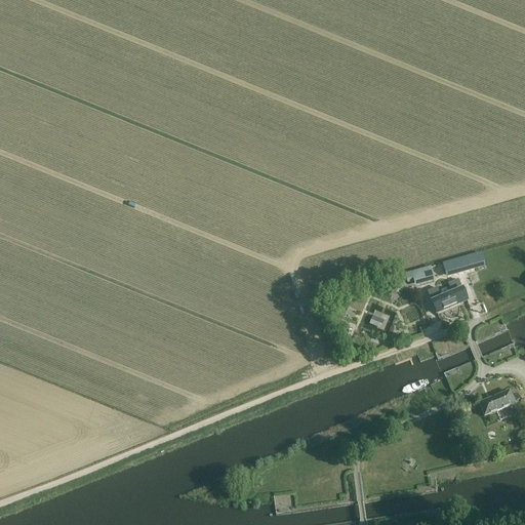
[(480,254),(442,265),(445,276),(483,265),(480,254)]
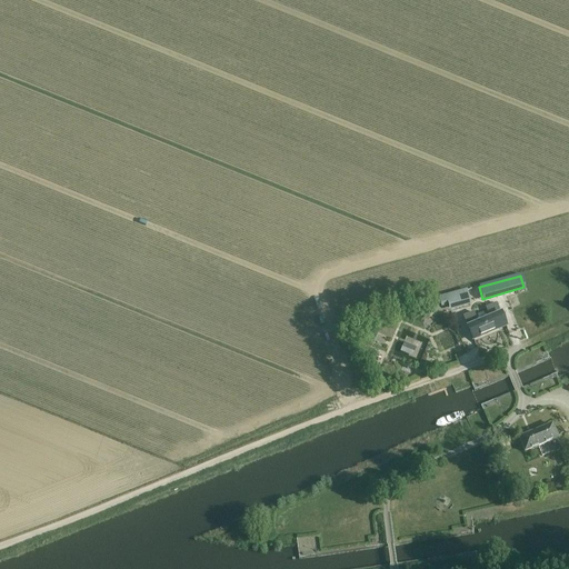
[(446,297),(438,299),(441,309),(449,307),(449,308),(450,311),(470,306),(469,302),(467,290),(446,297)]
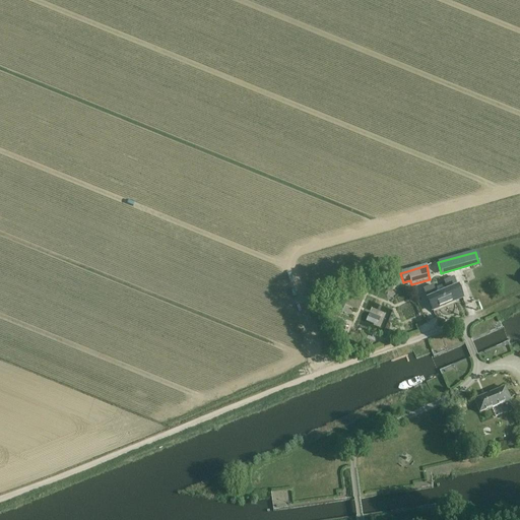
[(423,290),(428,301),(429,302),(433,312),(462,299),(459,289),(458,287),(458,288),(454,278),(444,281),(448,293),(438,297),(433,285),(423,290)]
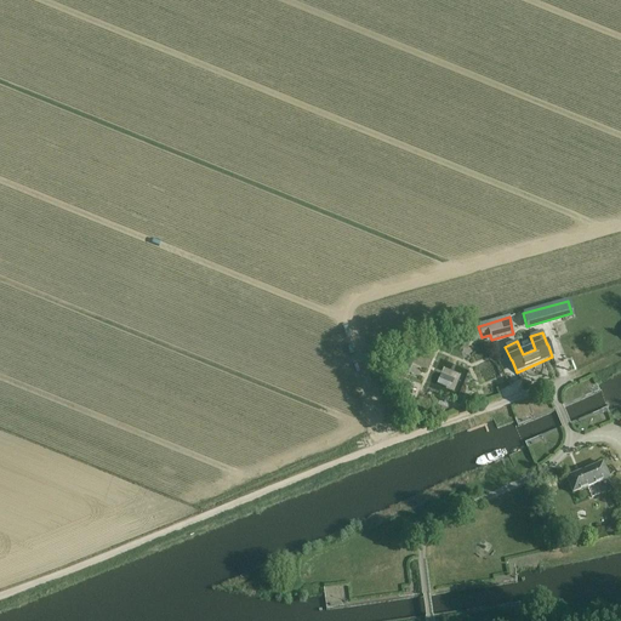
[(586,354),(575,358),(580,371),(591,368),(586,354)]
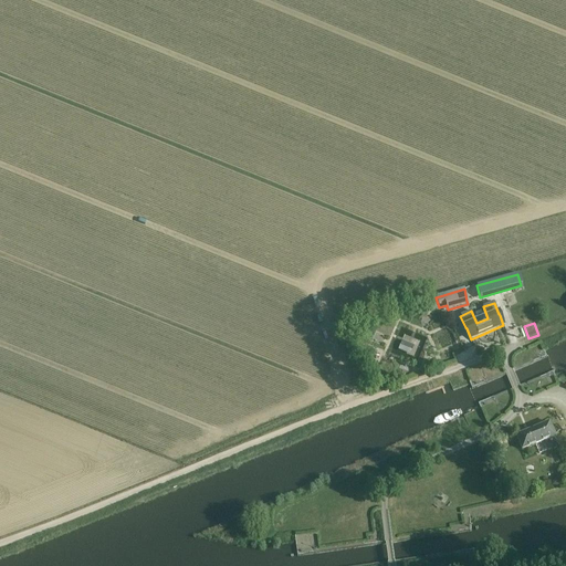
[(442,332),(447,347),(459,344),(454,328),(442,332)]
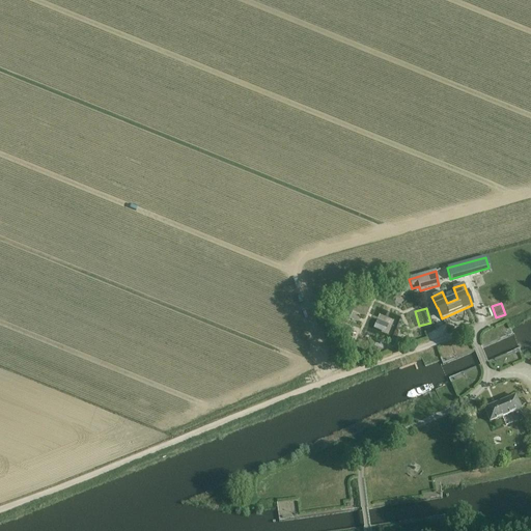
[(385,315),(379,329),(392,335),(398,320),(385,315)]
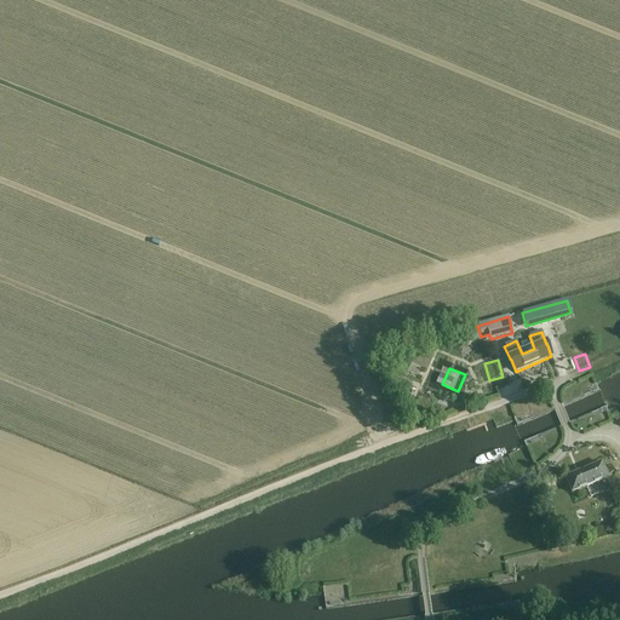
[(619,419),(607,422),(610,438),(619,437),(619,419)]
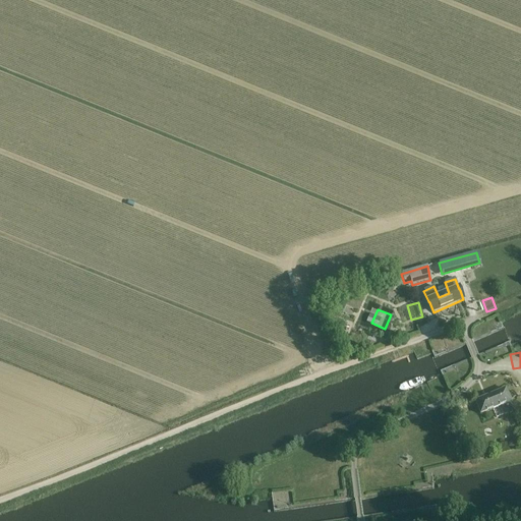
[(511,402),(510,399),(506,390),(475,402),(480,414),(511,402)]
